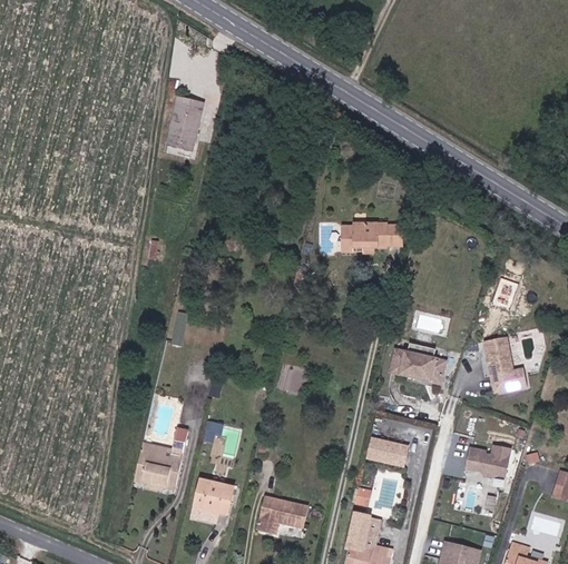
[(179,96),(168,142),(193,149),(202,101),(179,96)]
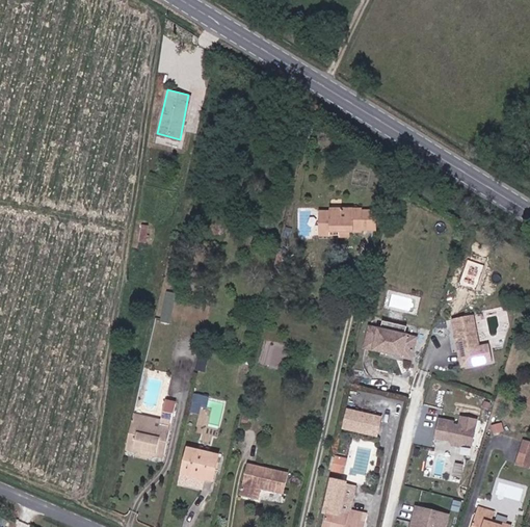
[(329,204),(329,209),(317,210),(318,233),(330,233),(330,226),(337,226),(337,232),(350,232),(349,228),(361,228),(361,226),(361,204),(329,204)]
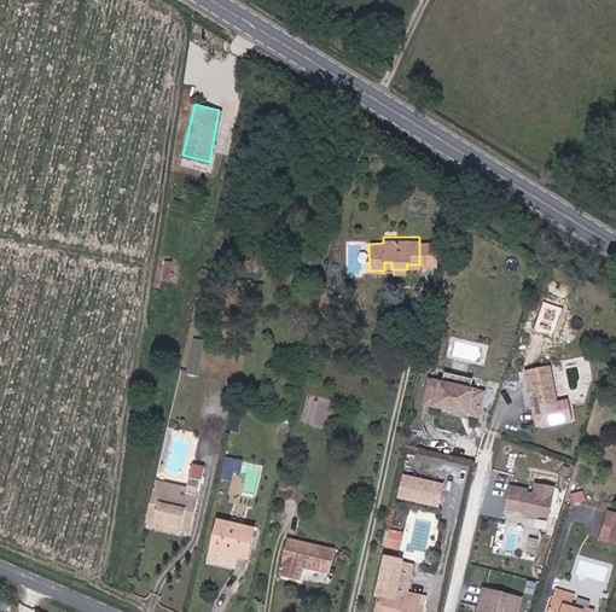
[(435,262),(435,239),(419,239),(419,262),(435,262)]
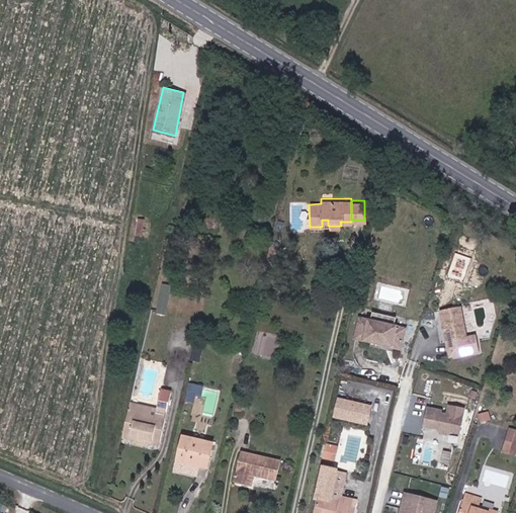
[(135,236),(142,237),(144,220),(137,219),(135,236)]
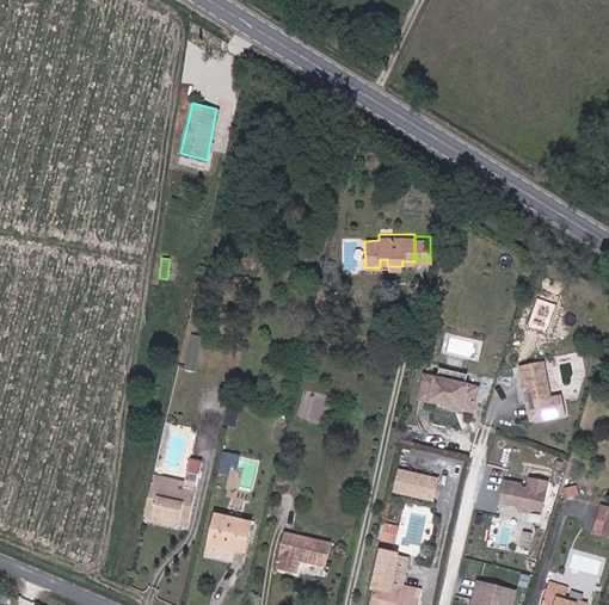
[(196,364),(200,329),(190,328),(186,363),(196,364)]
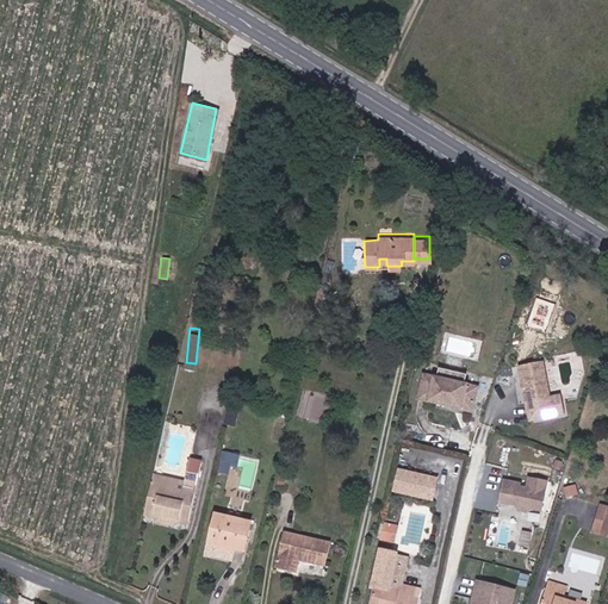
[(564,418),(559,394),(548,397),(541,361),(517,366),(525,402),(528,402),(529,413),(540,423),(564,418)]
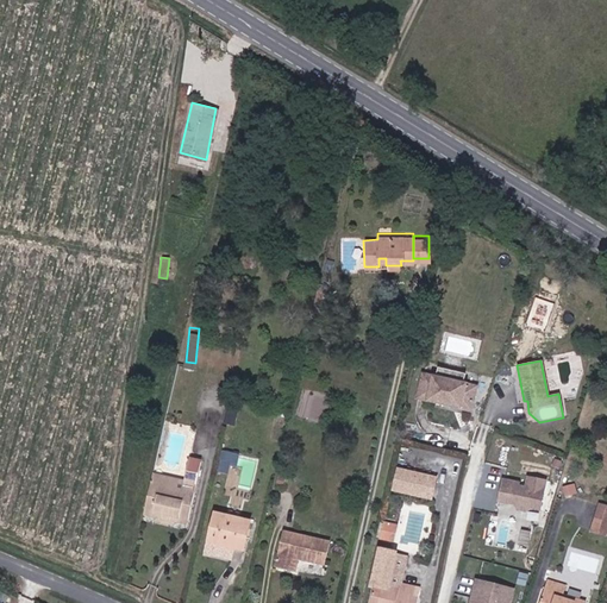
[(464,371),(436,365),(433,375),(461,381),(464,371)]
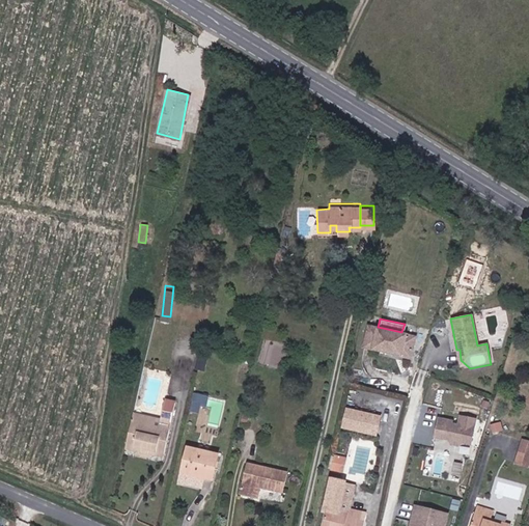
[(378,327),(367,325),(363,345),(409,356),(413,335),(401,332),(378,327)]
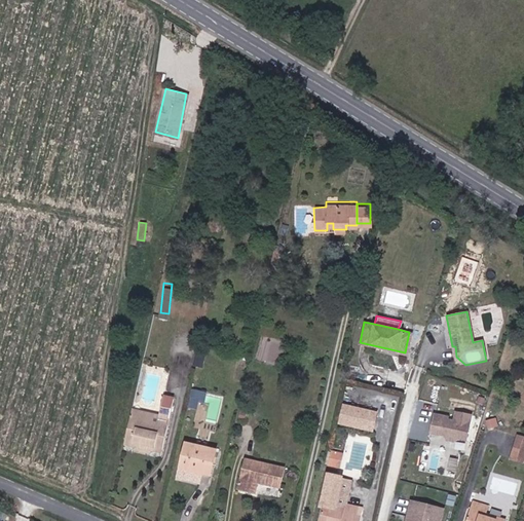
[(465,365),(456,357),(455,346),(452,346),(456,367),(465,365)]
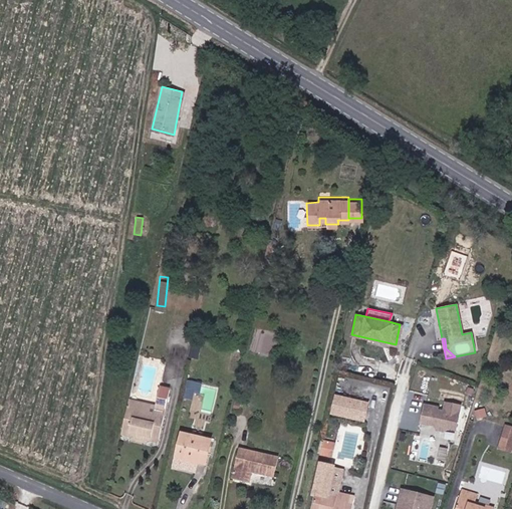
[(156,391),(166,393),(170,372),(160,370),(156,391)]
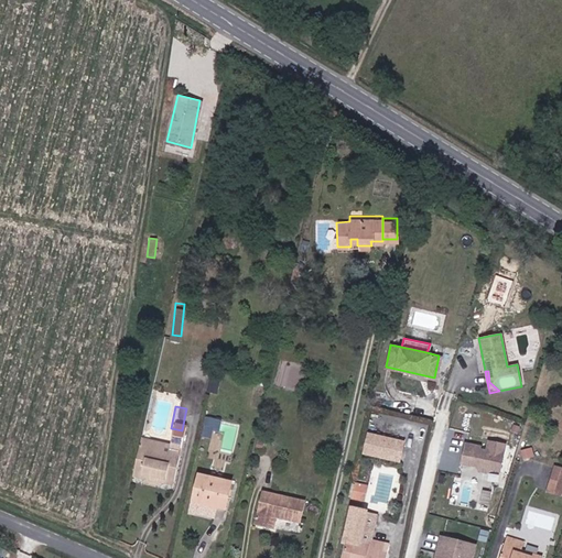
[(151,433),(181,438),(182,430),(171,428),(144,423),(140,442),(149,444),(151,433)]
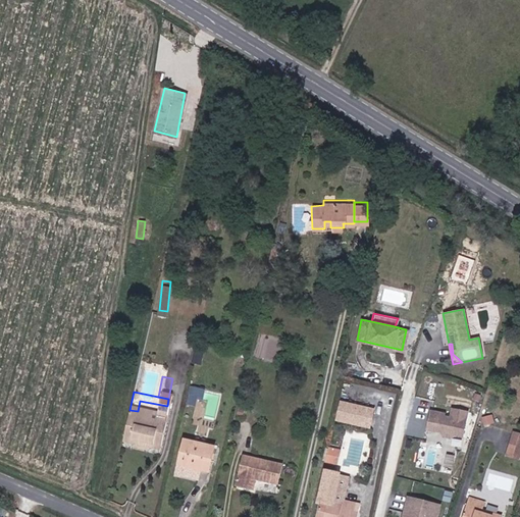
[(371,406),(338,398),(334,415),(368,423),(371,406)]
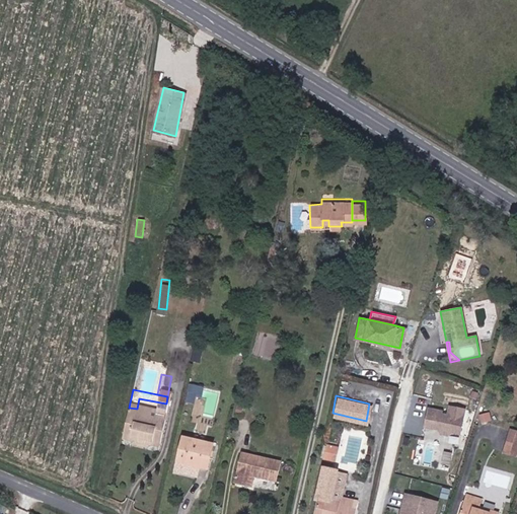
[(159,439),(166,404),(139,398),(137,409),(129,408),(124,432),(138,435),(138,439),(143,440),(144,436),(159,439)]
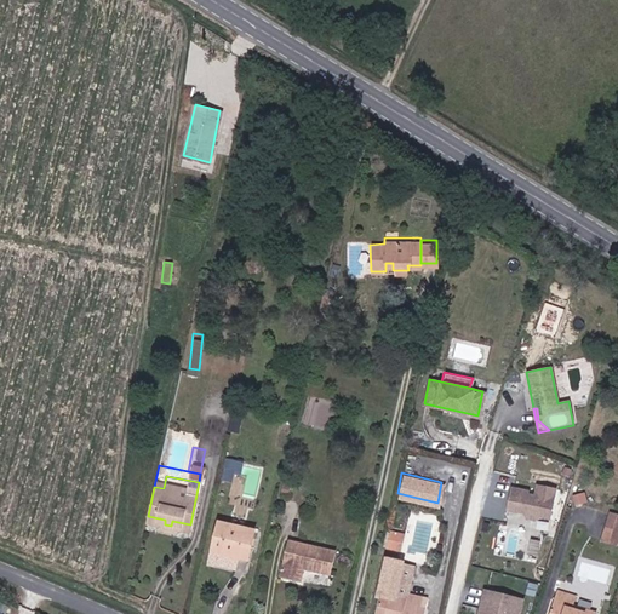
[(548,518),(554,489),(534,486),(533,497),(526,494),(526,492),(509,488),(505,510),(521,514),(525,518),(533,521),(538,517),(548,518)]
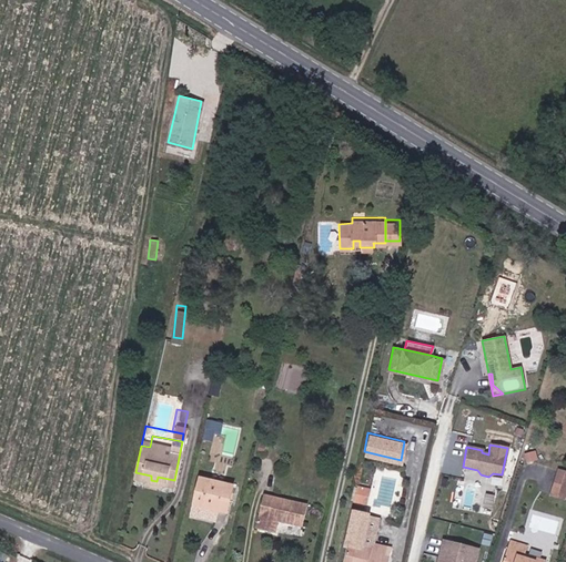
[(549,496),(565,499),(565,493),(565,472),(557,471),(549,496)]
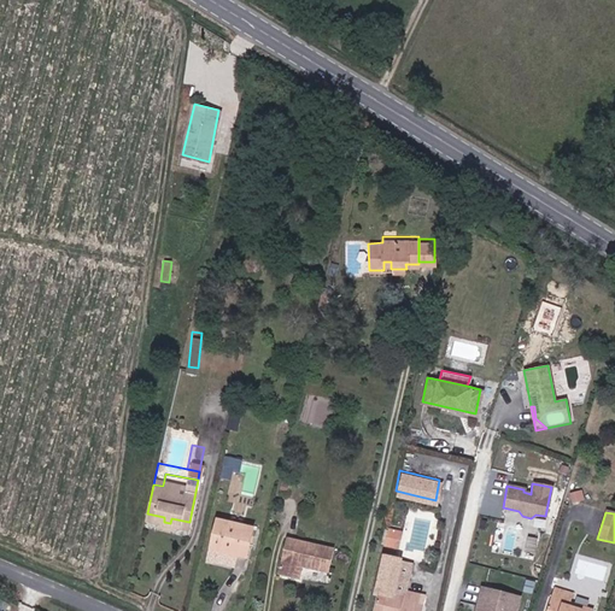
[(188,527),(189,522),(171,518),(170,523),(164,522),(164,517),(147,513),(146,518),(159,520),(158,524),(173,527),(175,523),(188,527)]
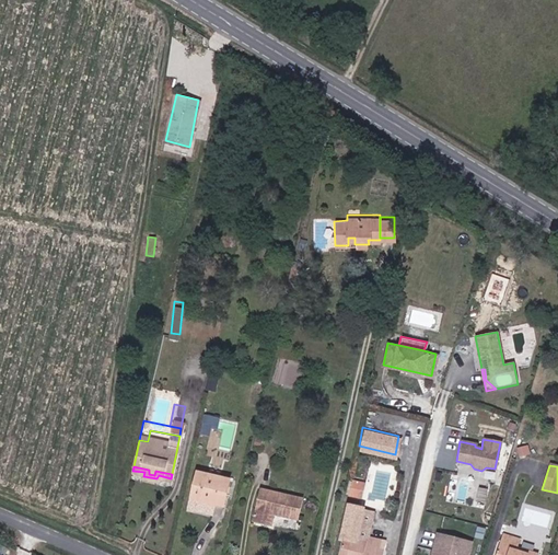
[(222,501),(229,475),(196,467),(189,506),(211,510),(213,499),(222,501)]
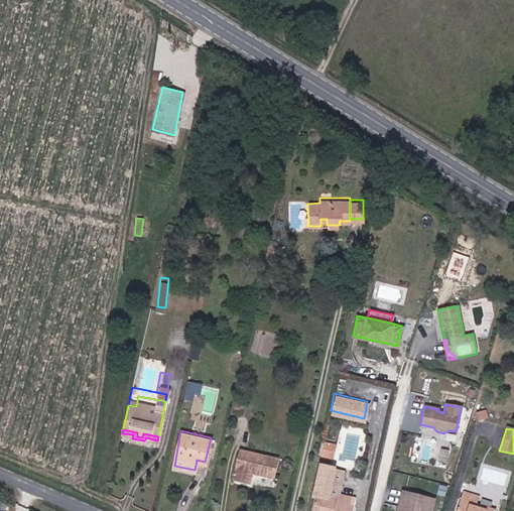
[(319,455),(326,456),(328,442),(323,441),(319,455)]
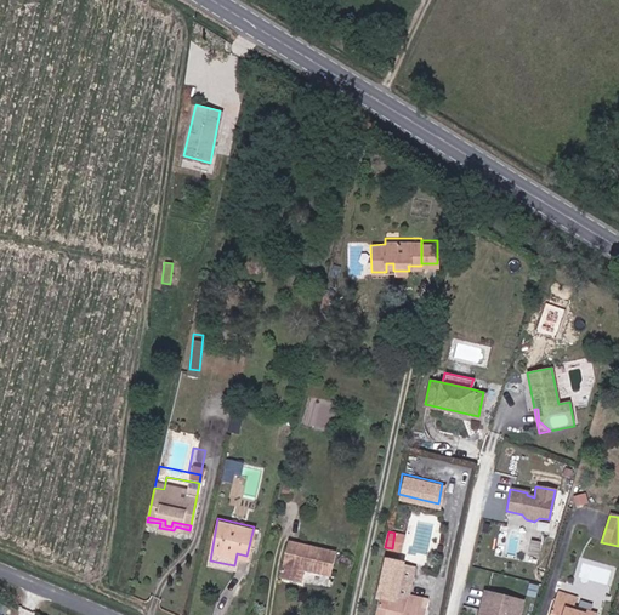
[(290,534),(280,570),(301,576),(305,563),(327,568),(333,544),(290,534)]
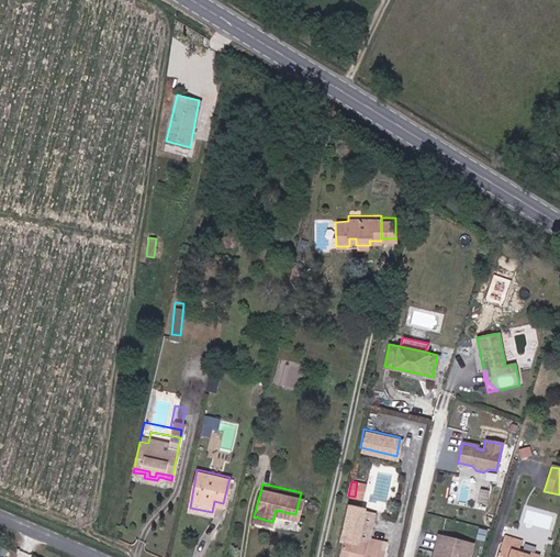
[(366,542),(358,541),(366,507),(348,502),(338,556),(340,556),(380,556),(382,541),(367,536),(366,542)]
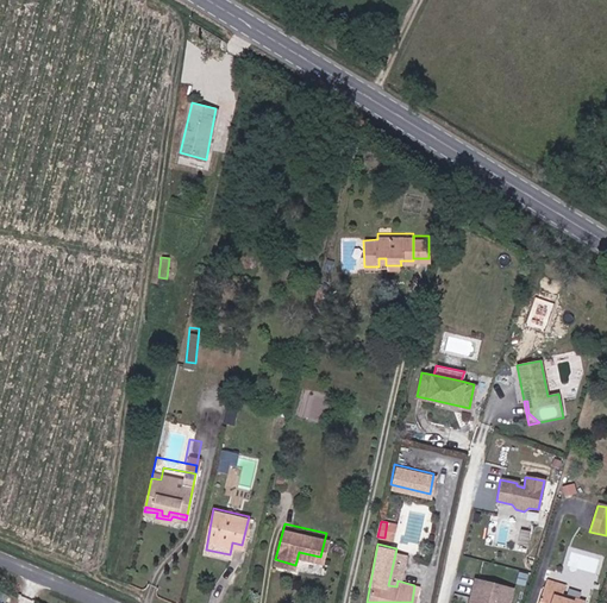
[(404,551),(396,548),(388,585),(396,586),(398,580),(404,551)]
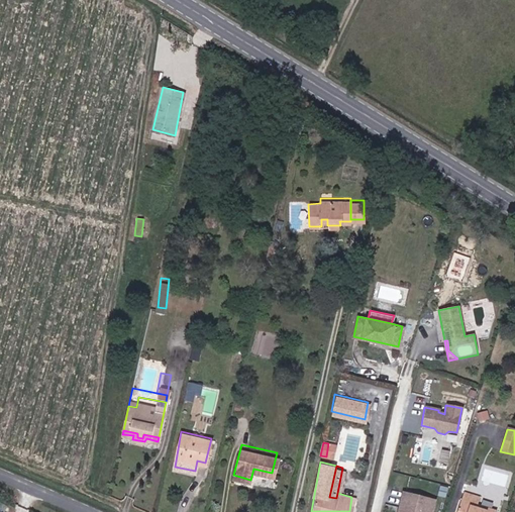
[(429,511),(433,500),(402,492),(396,511),(429,511)]
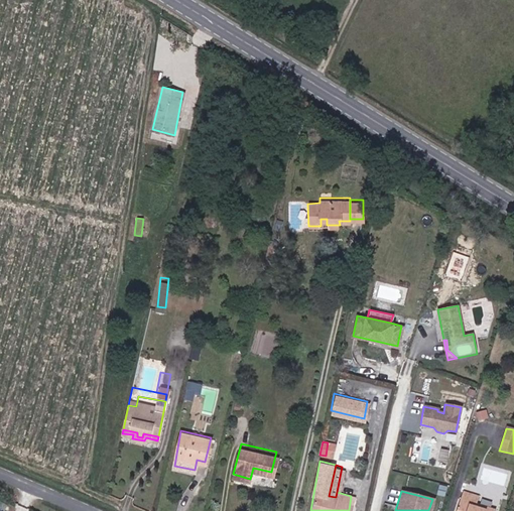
[(461,493),(455,510),(494,510),(474,506),(477,496),(461,493)]
